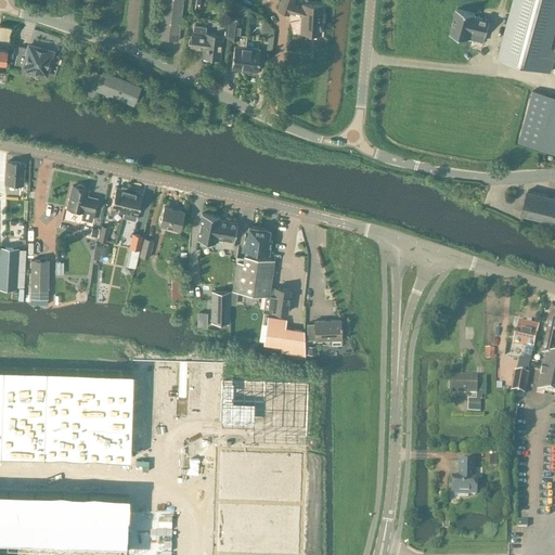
[(178,41),(182,0),(162,0),(158,39),(178,41)]
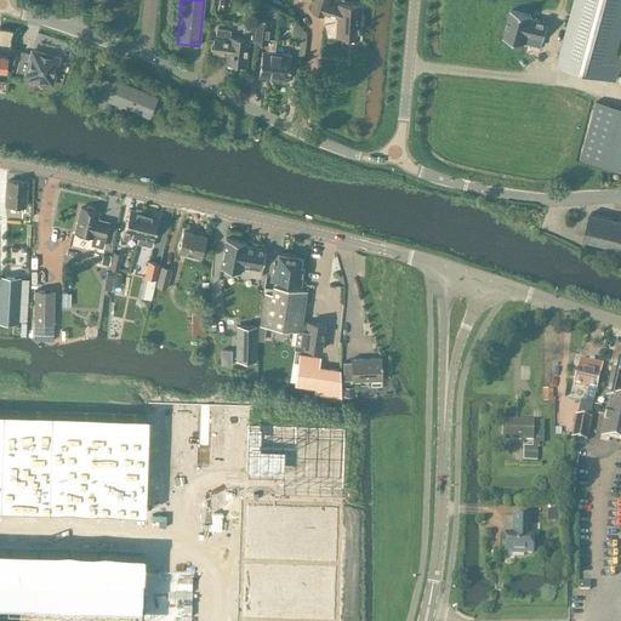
[(362,24),(362,21),(360,20),(360,7),(339,6),(339,9),(326,4),(326,0),(314,0),(311,12),(323,16),(323,13),(339,18),(337,38),(359,39),(359,26),(362,24)]
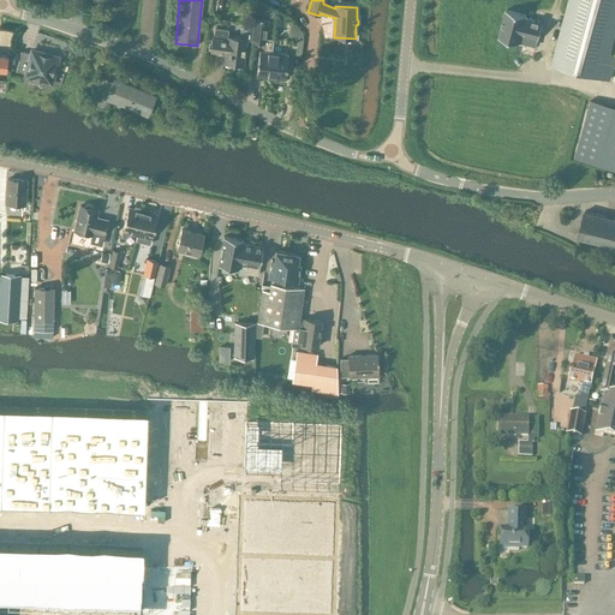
[(610,79),(614,67),(614,66),(614,65),(614,64),(614,54),(607,53),(614,22),(614,0),(571,0),(554,64),(610,79)]
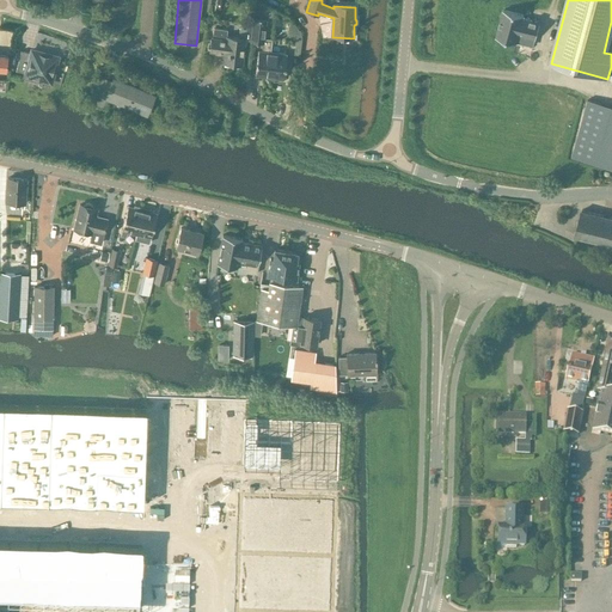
[(503,12),(496,40),(519,46),(522,34),(536,37),(539,23),(526,19),(526,18),(503,12)]
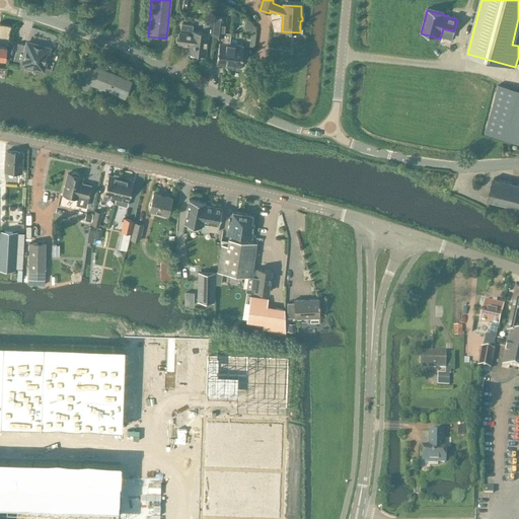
[(212,34),(212,35),(222,36),(222,44),(219,44),(216,65),(240,68),(243,47),(229,45),(230,31),(224,30),(225,17),(215,15),(214,21),(212,34)]
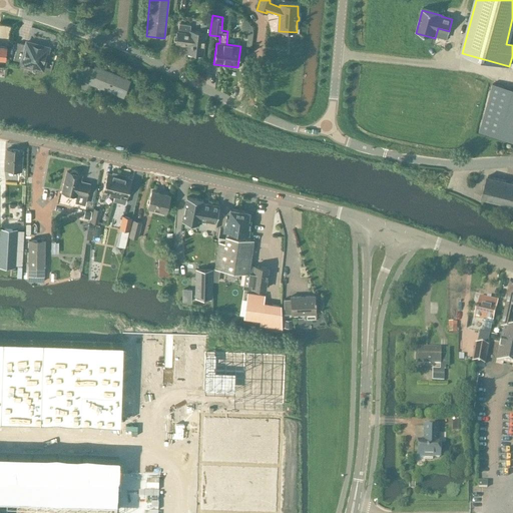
[(205,33),(209,34),(211,21),(206,21),(204,32),(189,30),(190,25),(178,24),(177,31),(176,31),(175,44),(187,45),(186,52),(202,54),(205,33)]
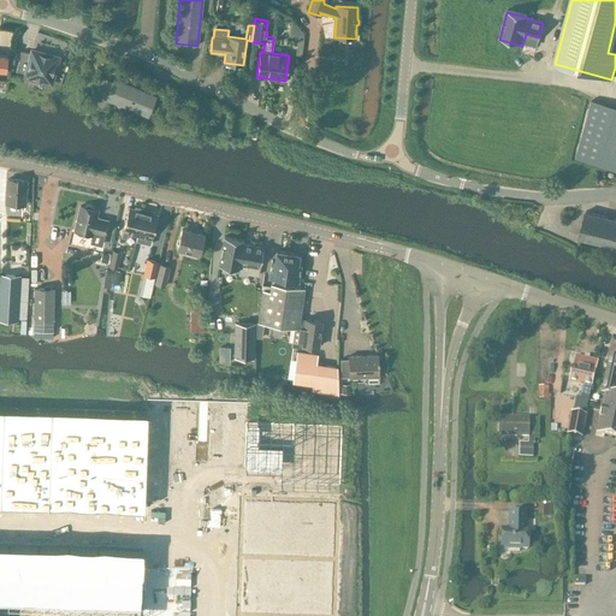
[(55,66),(58,57),(31,49),(30,53),(21,51),(16,71),(25,73),(24,77),(34,80),(34,81),(41,81),(51,83),(54,73),(57,67),(55,66)]
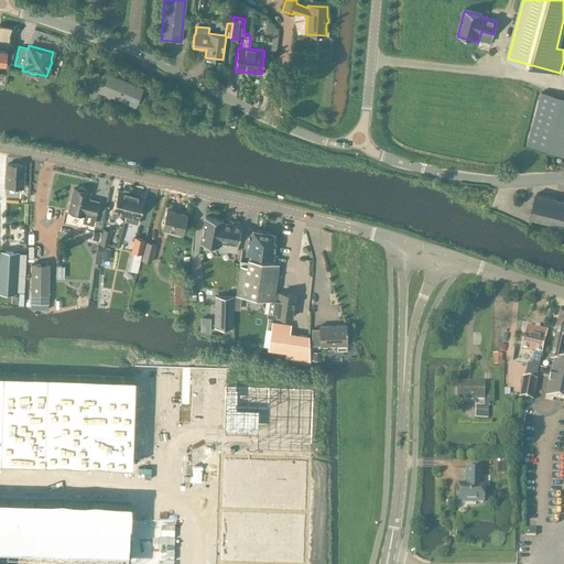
[(134,106),(141,90),(104,74),(104,76),(95,73),(86,94),(98,99),(101,91),(134,106)]
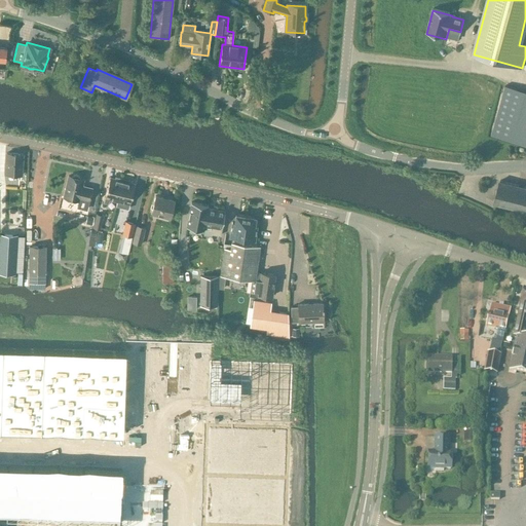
[(525,91),(505,86),(492,135),(525,145),(525,91)]
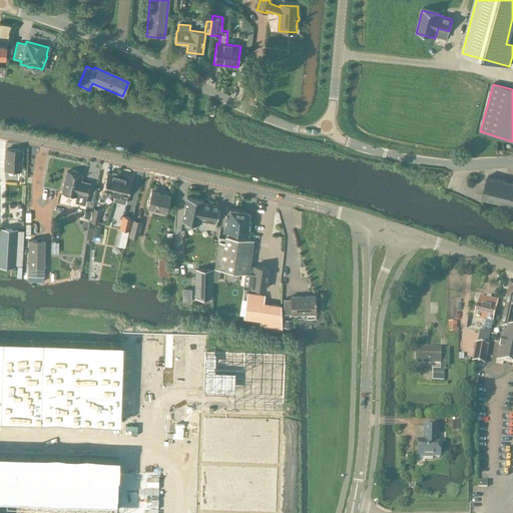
[(5,168),(13,168),(21,169),(22,150),(6,149),(5,168)]
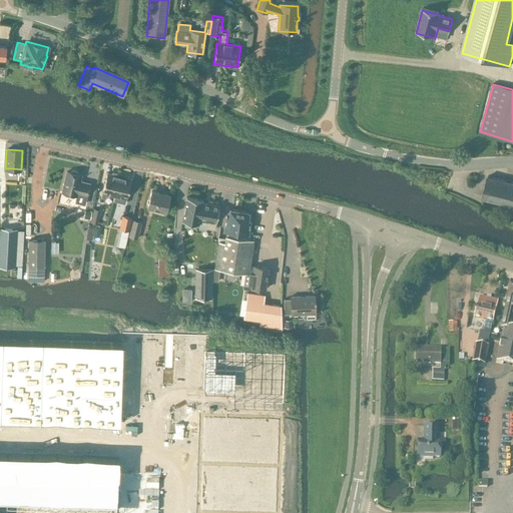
[(81,174),(78,173),(77,173),(77,172),(76,171),(75,171),(75,170),(74,170),(73,170),(72,170),(71,170),(71,171),(70,171),(67,171),(61,191),(76,195),(77,192),(86,194),(89,183),(80,181),(81,174)]
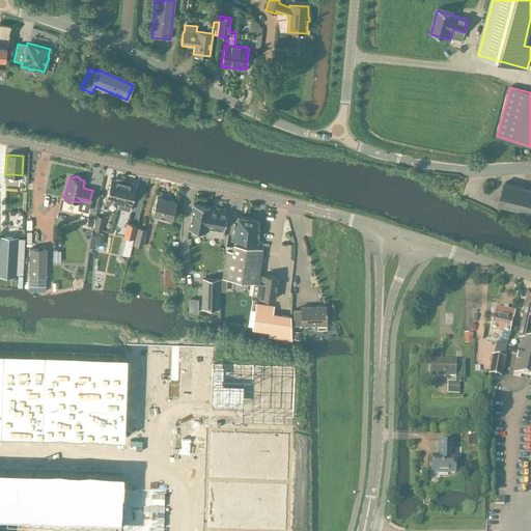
[(111,200),(118,202),(123,179),(116,177),(116,179),(111,178),(106,198),(105,203),(109,205),(111,200)]
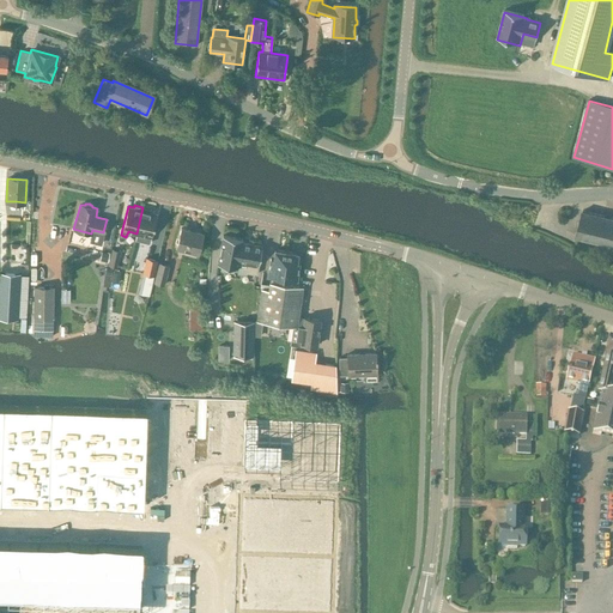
[(143,207),(137,234),(144,235),(145,242),(150,243),(151,236),(157,213),(151,212),(152,210),(143,207)]
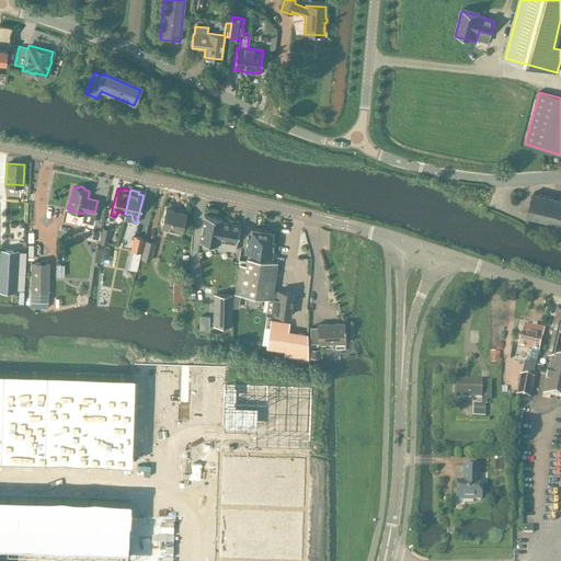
[(534,193),(527,219),(560,227),(560,198),(560,199),(534,193)]
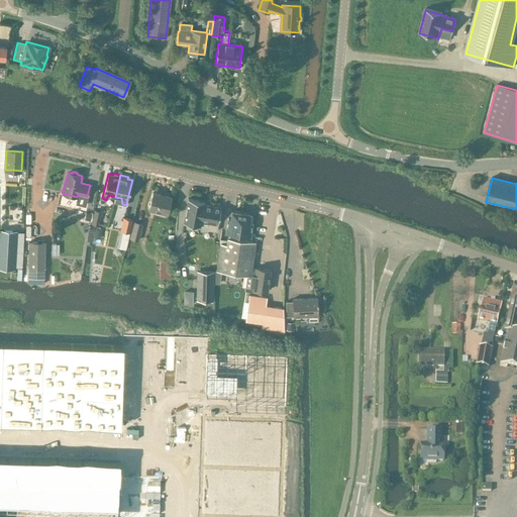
[(148,208),(167,213),(171,197),(153,192),(148,208)]
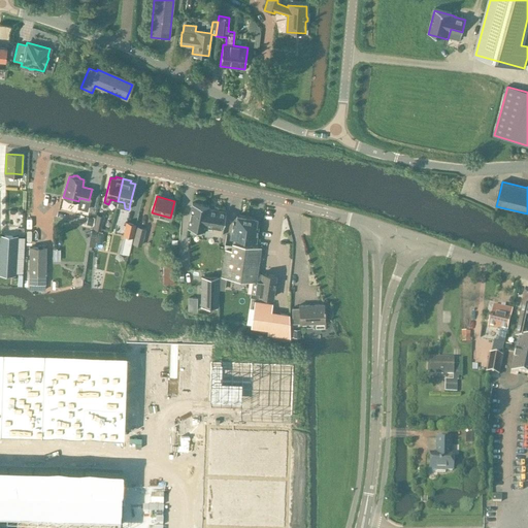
[(204,230),(208,208),(208,206),(209,206),(192,202),(192,203),(188,226),(188,227),(204,230)]
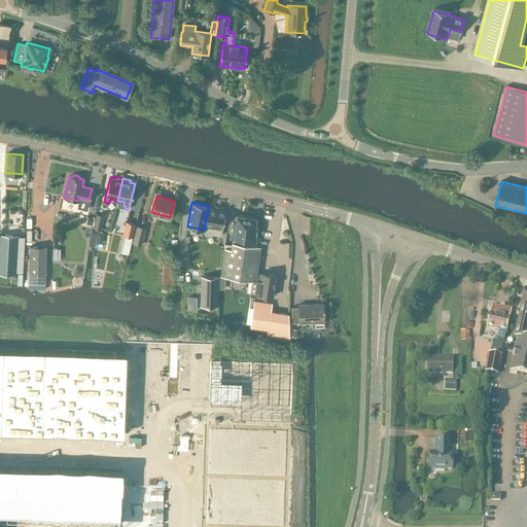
[(224,211),(208,208),(204,230),(213,232),(213,234),(220,236),(225,211),(224,211)]
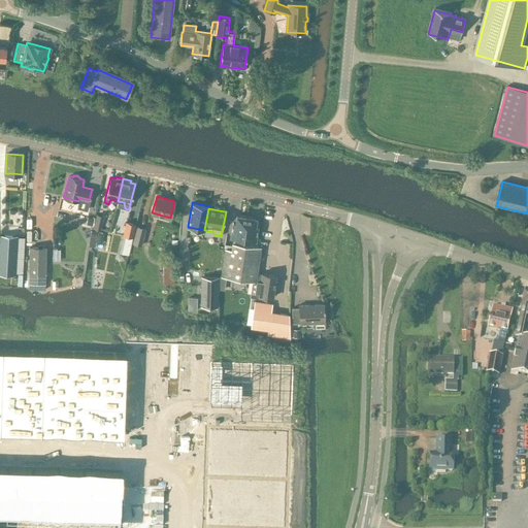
[(100,228),(103,217),(96,215),(93,227),(100,228)]
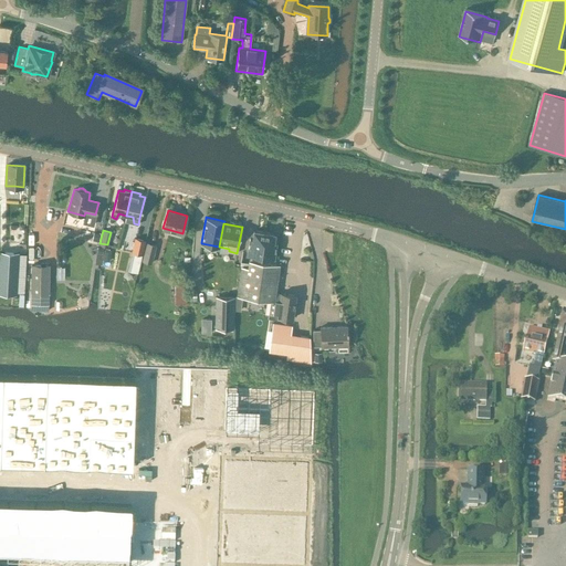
[(250,240),(248,254),(251,254),(250,261),(260,262),(264,233),(254,231),(252,240),(250,240)]
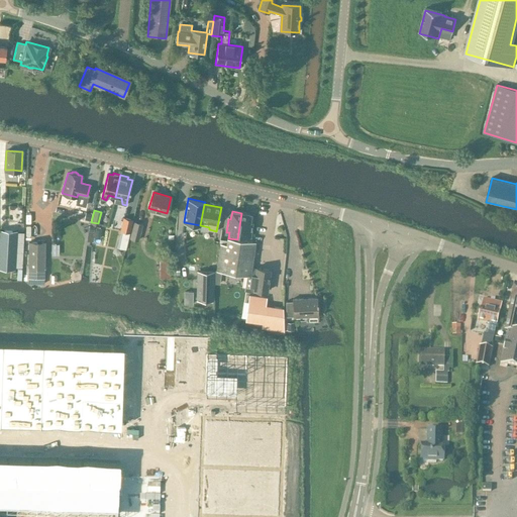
[(91,221),(93,214),(86,212),(84,219),(91,221)]
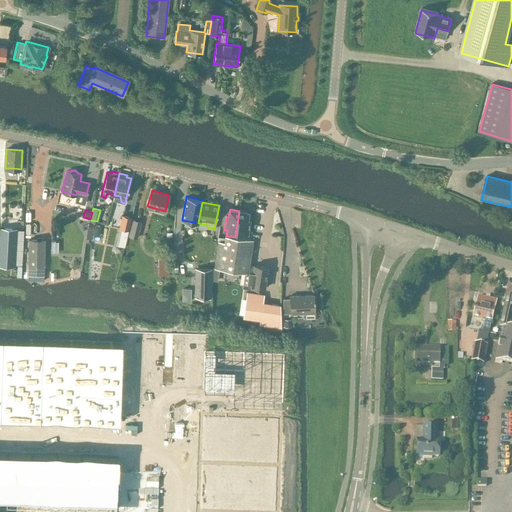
[(239,211),(235,237),(244,239),(245,233),(248,233),(250,220),(247,220),(249,212),(239,211)]
